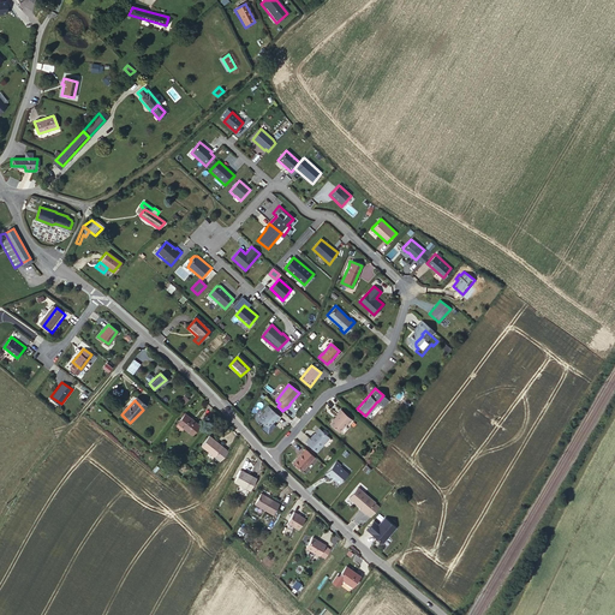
[(281,417),(269,407),(266,411),(267,412),(260,419),(269,428),(276,421),(278,421),(281,417)]
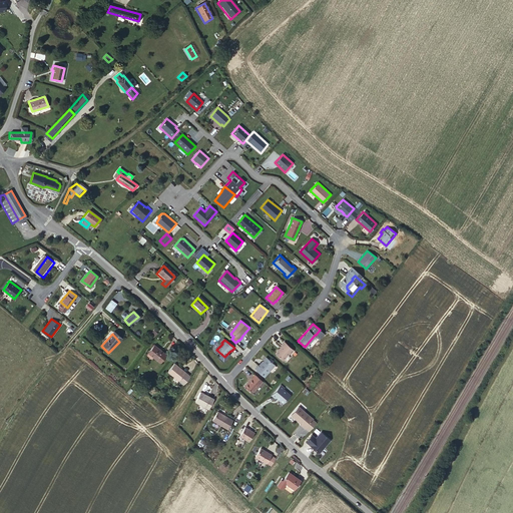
[(294,351),(285,342),(282,345),(282,346),(275,353),(283,360),(290,353),(291,354),(294,351)]
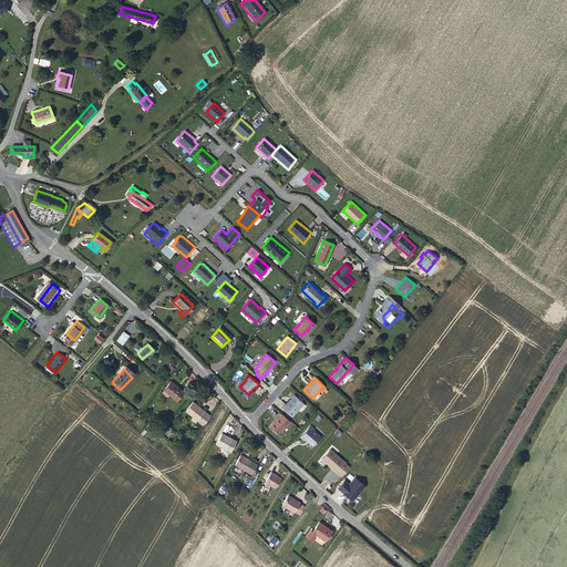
[(171,382),(164,390),(169,394),(177,401),(185,393),(171,382)]
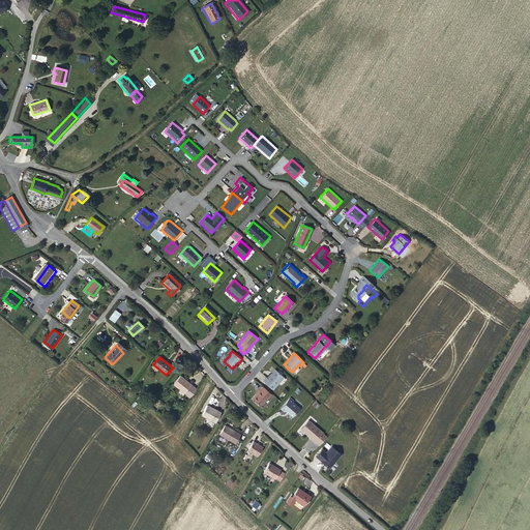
[(284,377),(274,369),(267,378),(266,377),(263,381),(272,390),(284,377)]
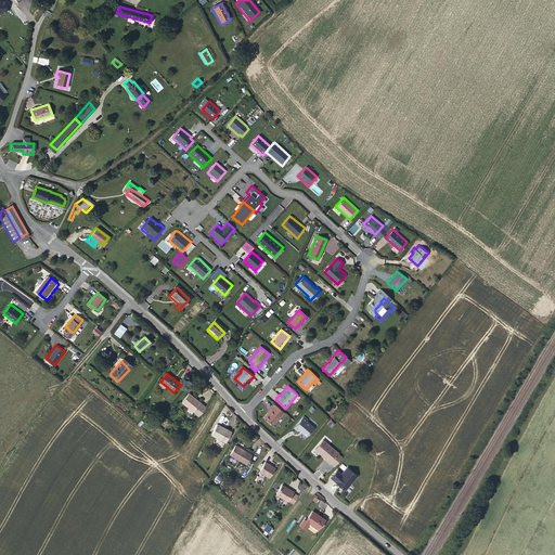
[(182,401),(199,415),(206,407),(190,392),(182,401)]
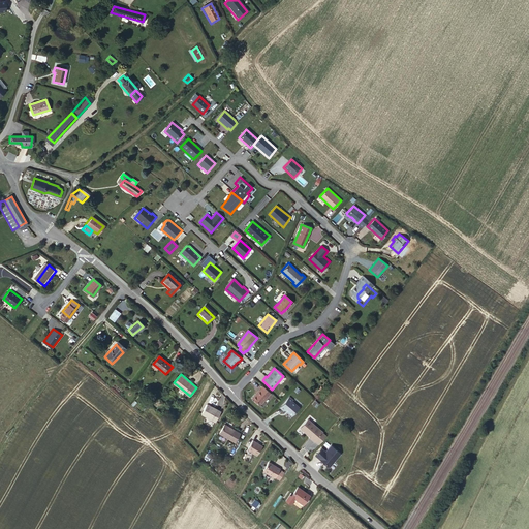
[(271,394),(263,386),(260,391),(259,390),(252,398),(260,405),(271,394)]
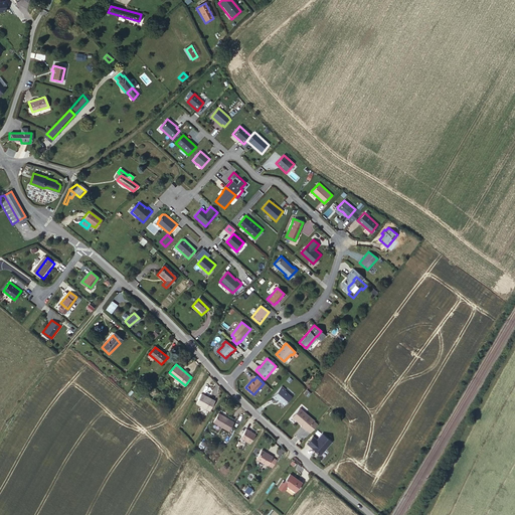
[(285,405),(292,396),(285,391),(286,390),(282,387),(274,397),(277,400),(278,399),(285,405)]
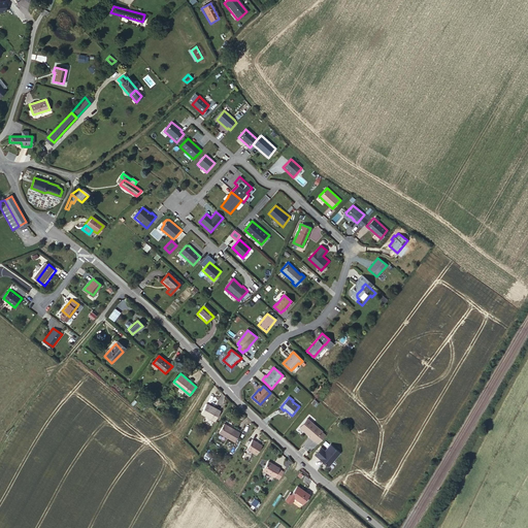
[(219,410),(206,403),(200,411),(212,420),(219,410)]
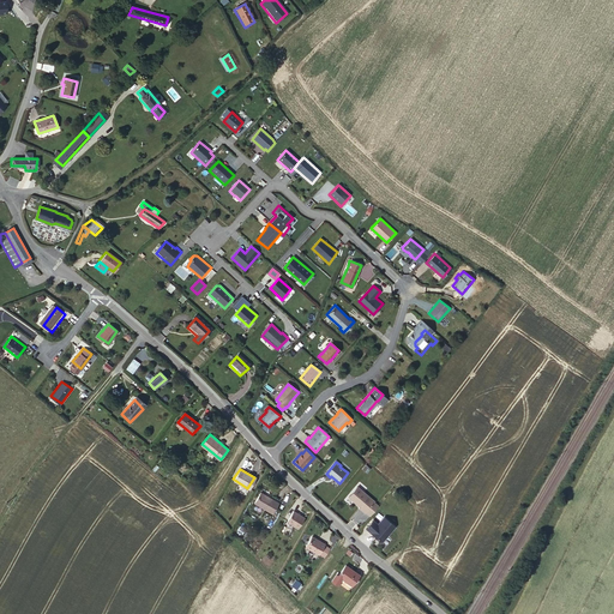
[(366,515),(375,503),(359,488),(349,499),(362,509),(361,510),(366,515)]
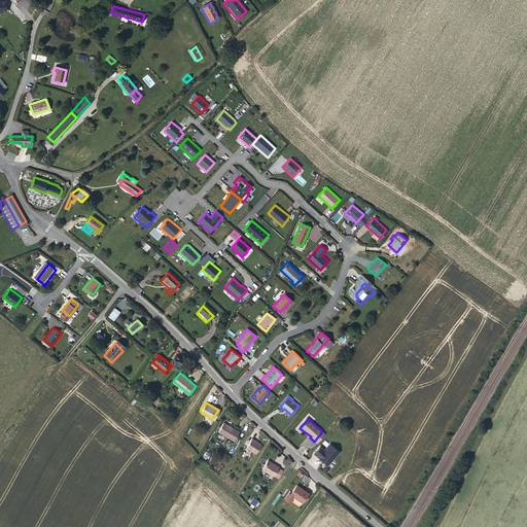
[(241,430),(225,421),(220,428),(236,440),(241,430)]
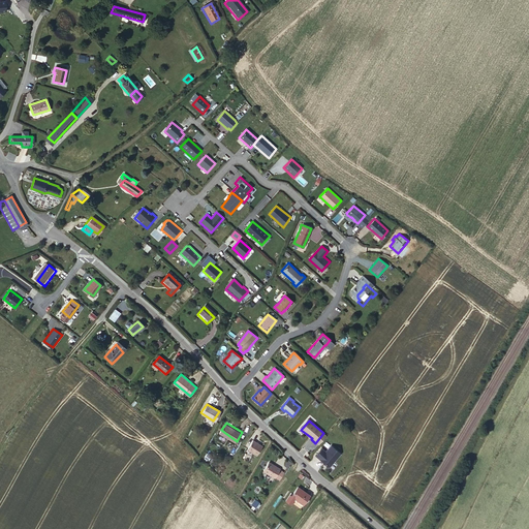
[(345,450),(330,438),(321,447),(333,456),(332,457),(336,461),(345,450)]
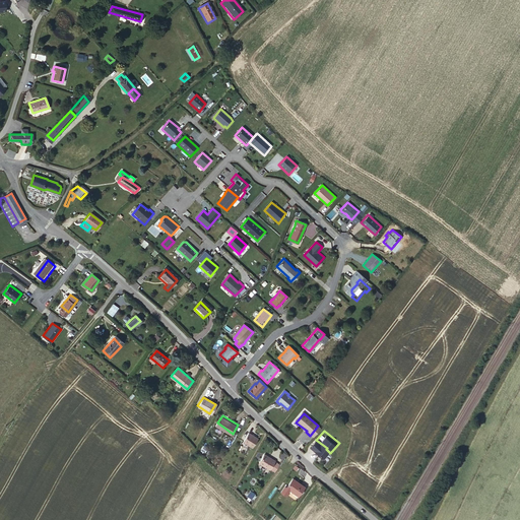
[(260,440),(251,433),(245,441),(255,448),(260,440)]
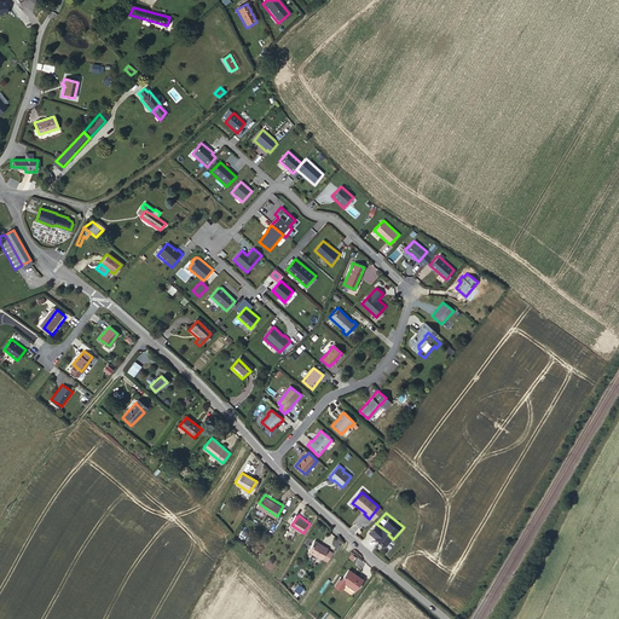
[(327,561),(331,554),(328,550),(329,548),(316,541),(308,551),(322,560),(323,557),(327,561)]
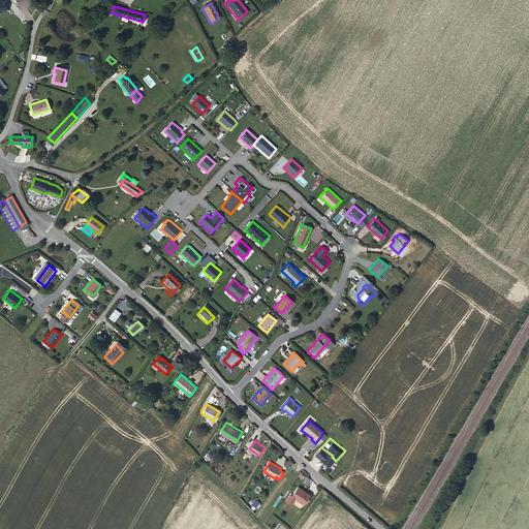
[(292,494),(303,503),(310,494),(300,486),(292,494)]
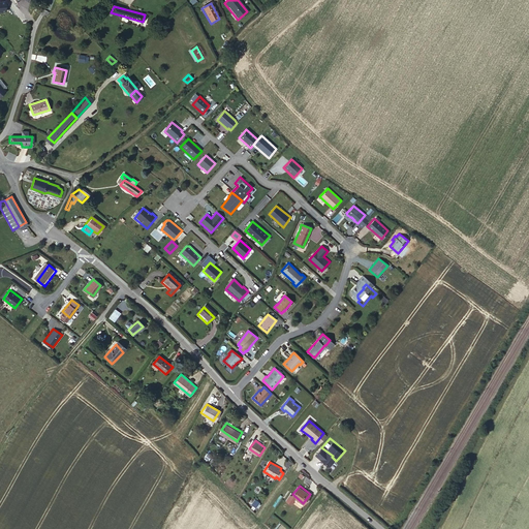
All buildings are outlined.
